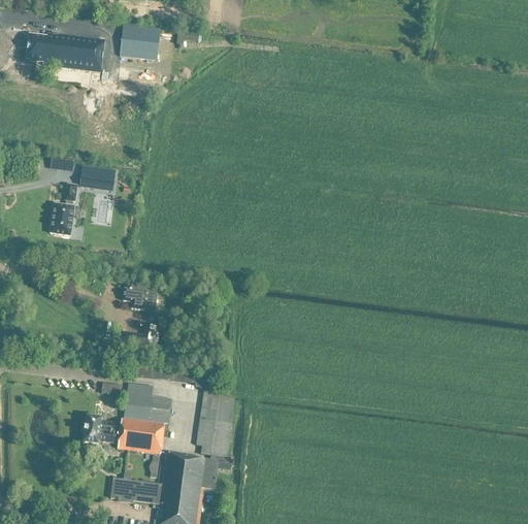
[(157,59),(160,28),(124,24),(120,55),(157,59)]
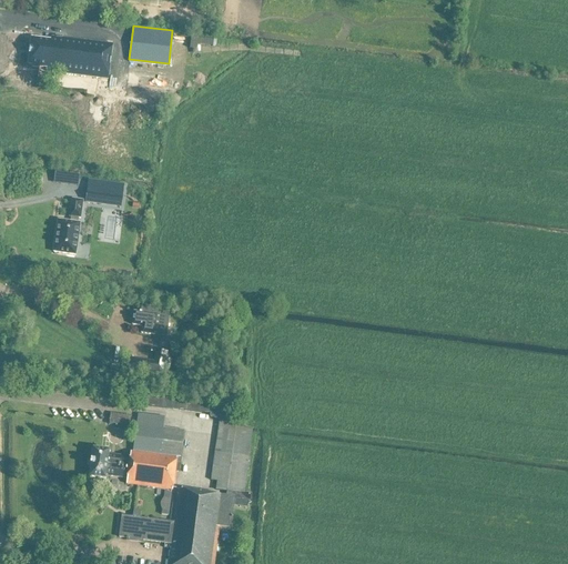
[(109,77),(112,41),(51,33),(50,38),(31,36),(28,62),(32,62),(32,64),(39,66),(39,64),(48,66),(47,69),(109,77)]
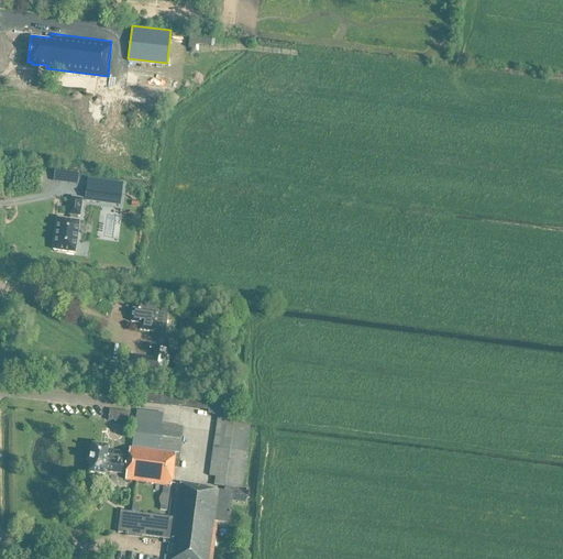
[(195,47),(195,42),(210,44),(211,37),(190,35),(188,46),(195,47)]
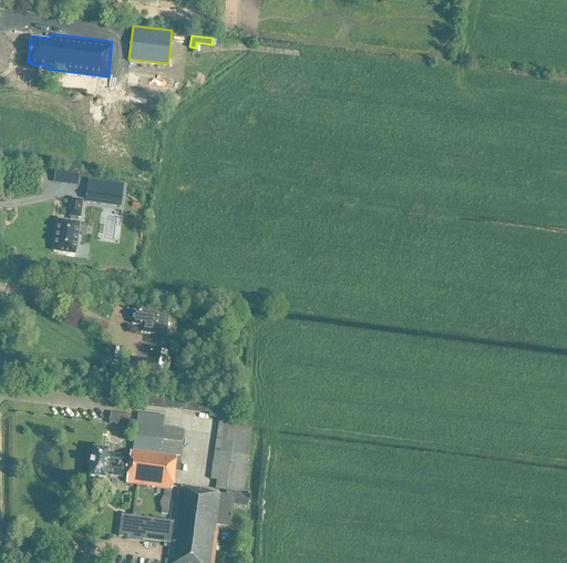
[(115,86),(111,85),(112,78),(98,77),(95,103),(113,105),(115,86)]
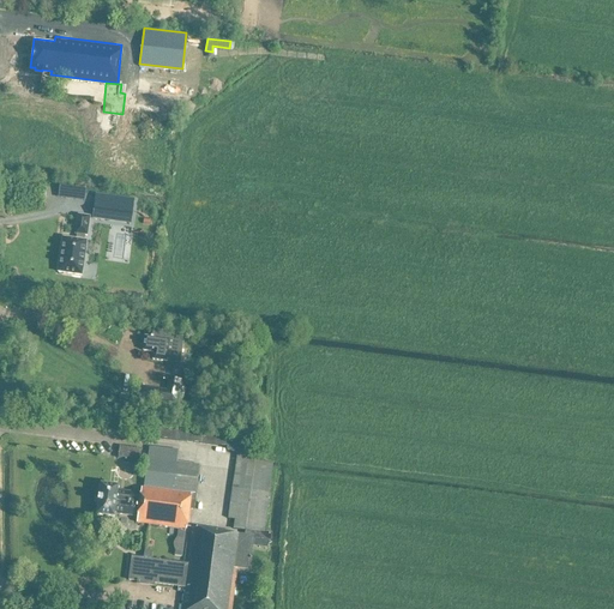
[(95,204),(94,215),(128,219),(131,209),(95,204)]
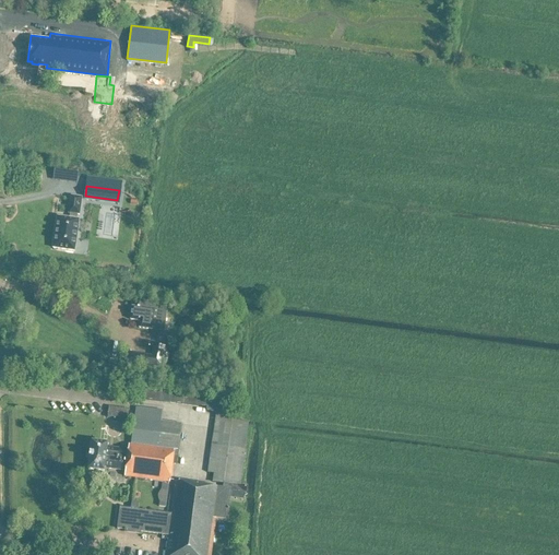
[(79,212),(82,195),(71,193),(68,211),(70,211),(69,216),(57,214),(52,245),(74,248),(79,217),(76,217),(78,212),(79,212)]
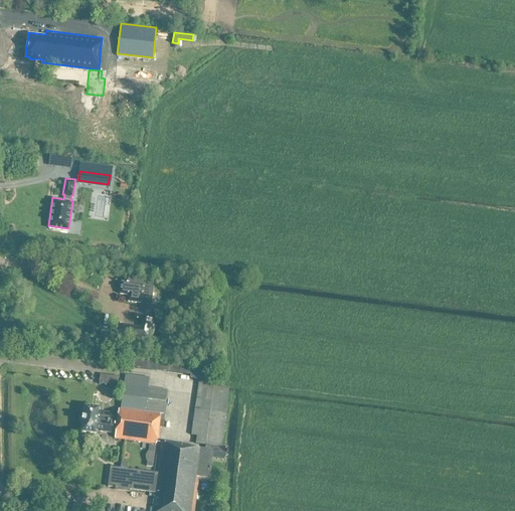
[(151,297),(153,281),(141,280),(141,279),(140,279),(140,276),(129,275),(128,280),(126,279),(126,281),(122,280),(120,292),(129,293),(128,299),(140,301),(141,293),(143,293),(143,295),(151,297)]
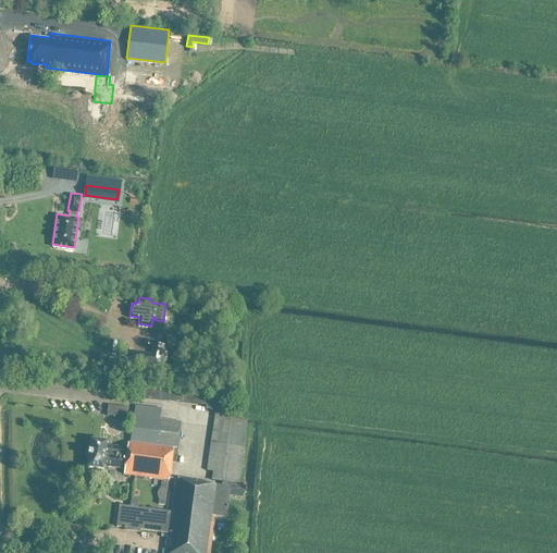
[(119,347),(116,360),(158,366),(161,340),(148,339),(147,352),(119,347)]
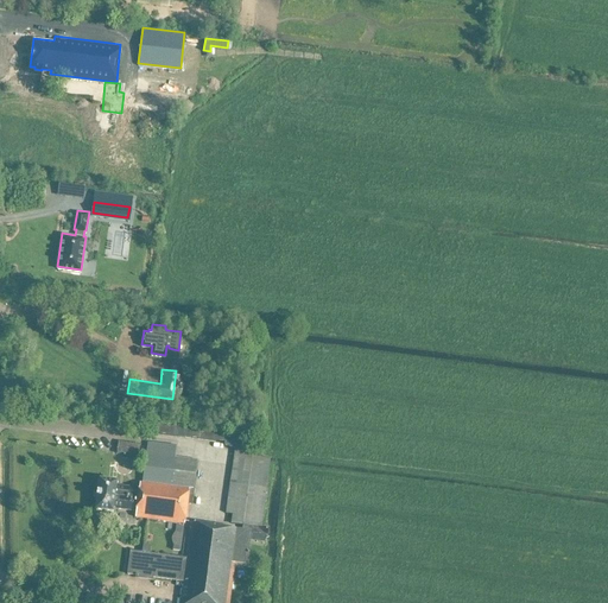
[(198,387),(200,376),(188,375),(187,385),(198,387)]
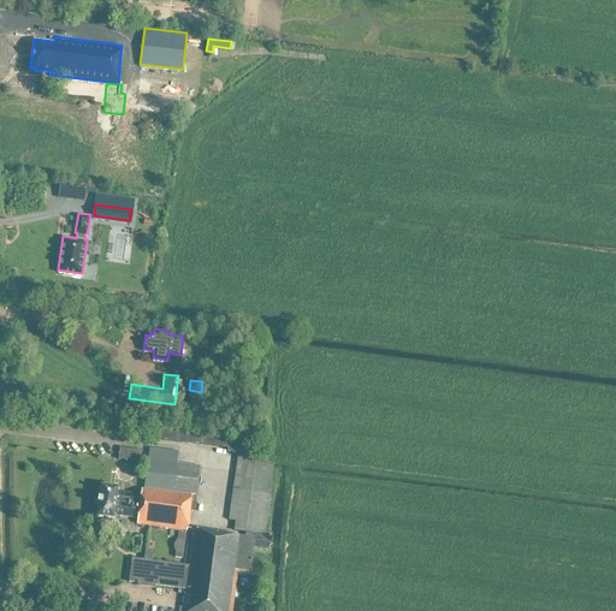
[(247,435),(238,435),(238,434),(153,423),(152,435),(229,445),(229,449),(237,450),(229,515),(235,516),(234,528),(246,529),(244,534),(242,534),(237,567),(249,569),(253,543),(270,545),(271,532),(264,531),(268,492),(266,492),(270,464),(252,462),(254,438),(247,437),(247,435)]
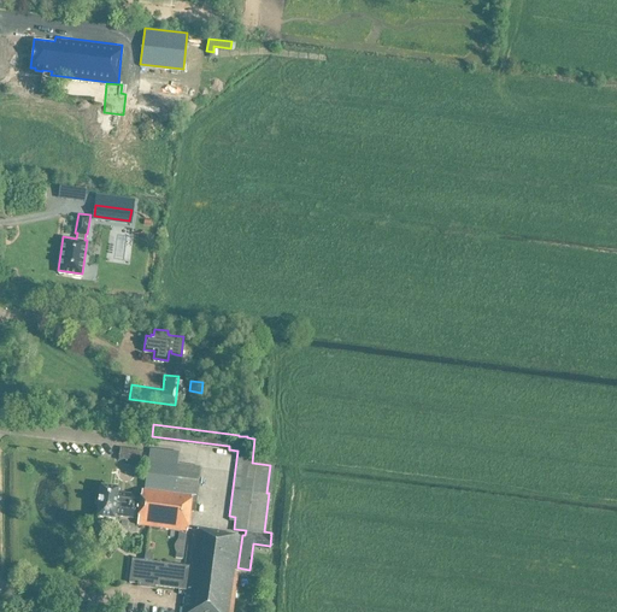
[(101,484),(99,496),(98,496),(98,502),(99,502),(97,515),(113,517),(115,513),(137,516),(137,522),(187,528),(189,507),(194,508),(200,464),(177,462),(178,449),(150,445),(144,487),(141,487),(141,493),(117,490),(117,487),(111,486),(101,484)]
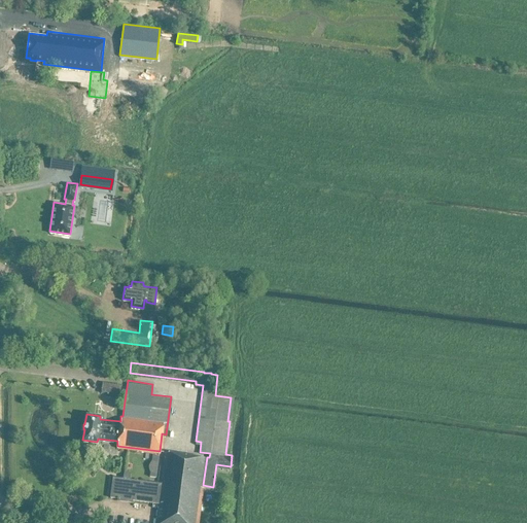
[(105,380),(104,392),(112,392),(113,381),(105,380)]
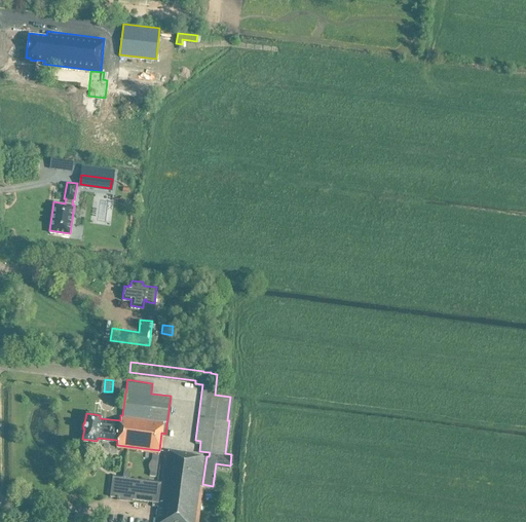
[(197,521),(202,484),(207,456),(161,450),(158,481),(129,477),(122,477),(113,475),(110,494),(155,500),(152,521),(197,521)]
